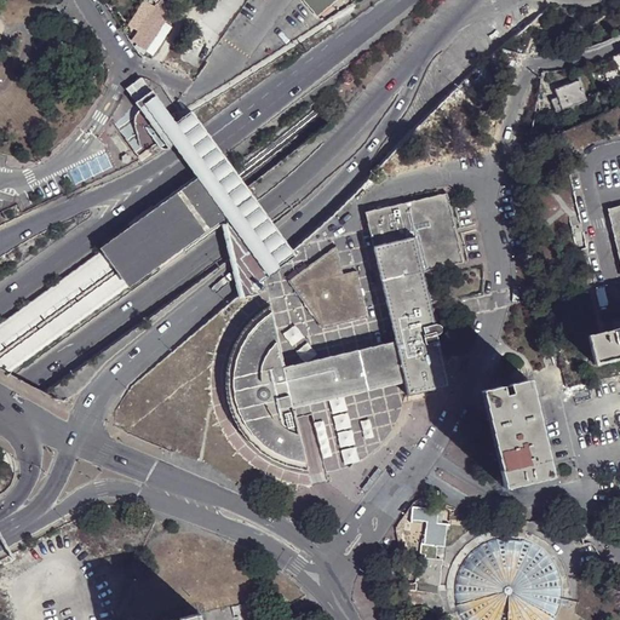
[(167,18),(168,19),(174,13),(164,1),(161,0),(160,0),(155,6),(160,11),(167,18)]
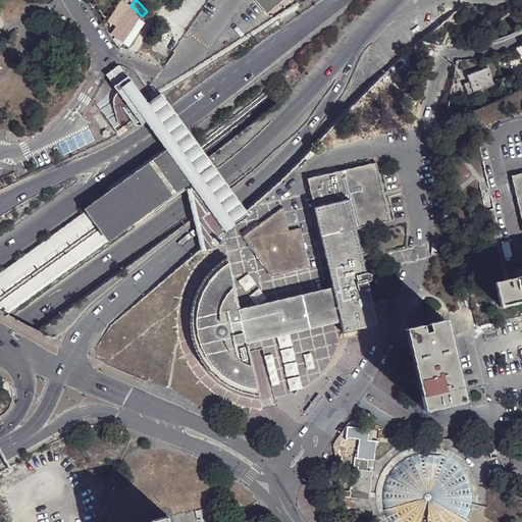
[(256,0),(266,11),(279,0),(256,0)]
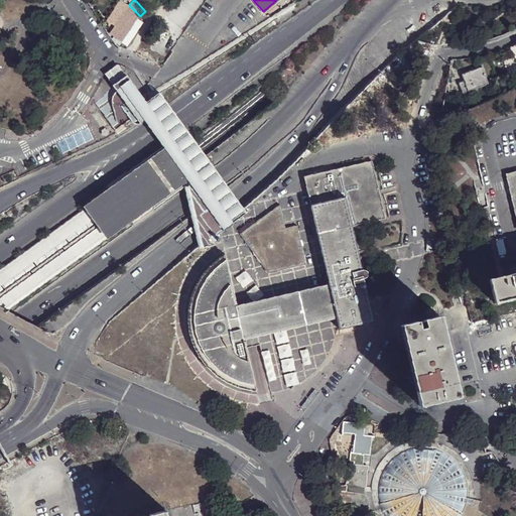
[(131,14),(136,19),(139,15),(133,9),(129,5),(126,8),(131,14)]
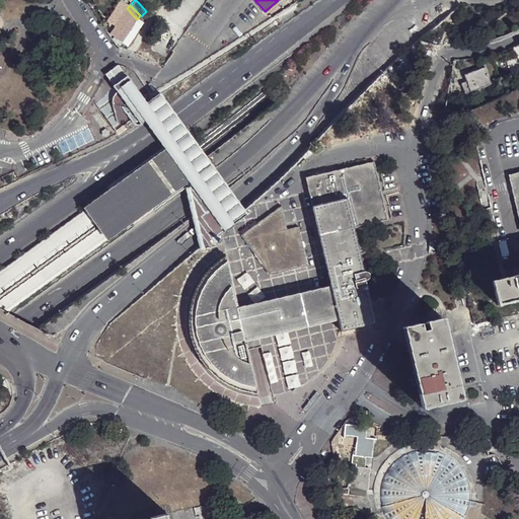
[(109,33),(122,43),(137,19),(132,14),(127,8),(109,33)]
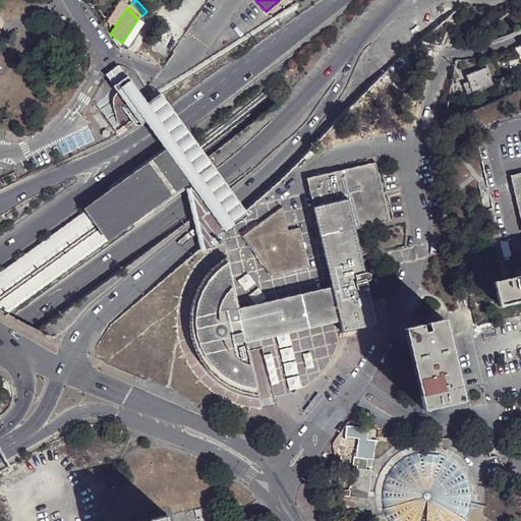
[(127,46),(143,23),(137,19),(122,43),(127,46)]
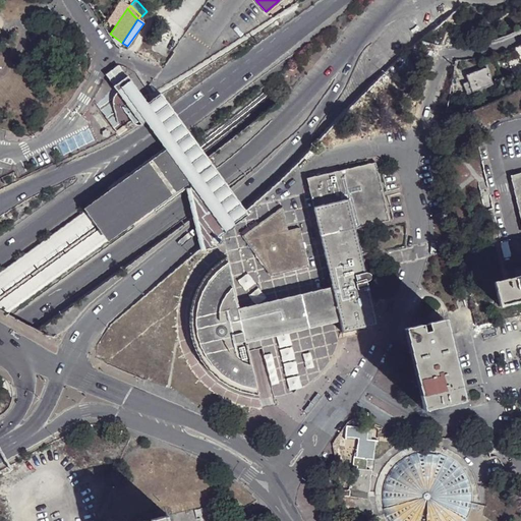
[(520,65),(518,59),(517,58),(507,62),(514,79),(520,76),(520,65)]
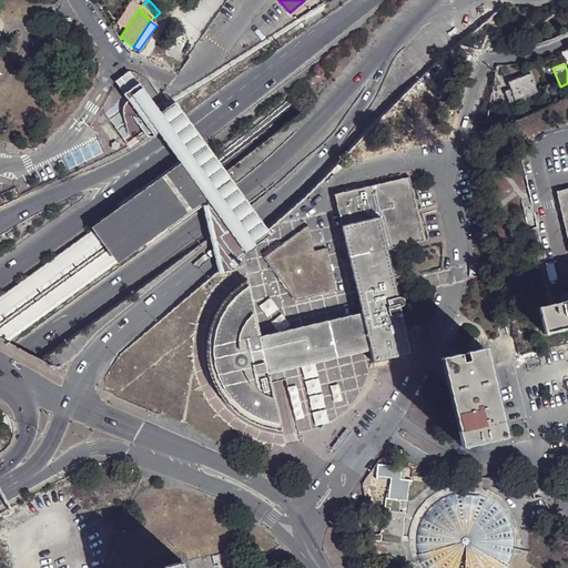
[(529,75),(507,82),(509,90),(504,91),(508,104),(536,94),(529,75)]
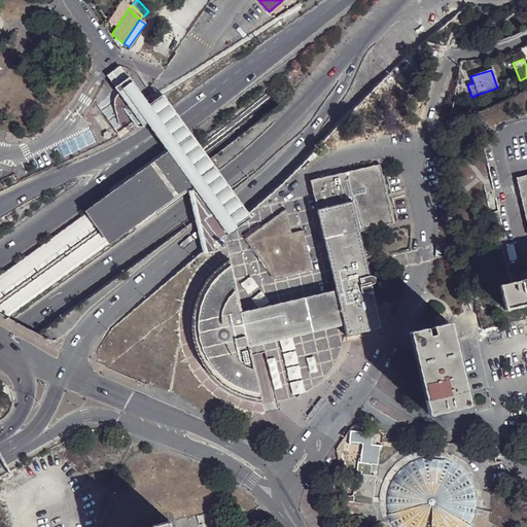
[(215,221),(226,236),(232,232),(250,218),(247,214),(238,203),(221,178),(203,154),(199,148),(179,121),(175,115),(162,98),(148,107),(144,110),(142,112),(137,115),(136,116),(140,121),(147,130),(154,140),(165,153),(173,165),(175,167),(179,173),(181,176),(189,187),(197,197),(215,221)]
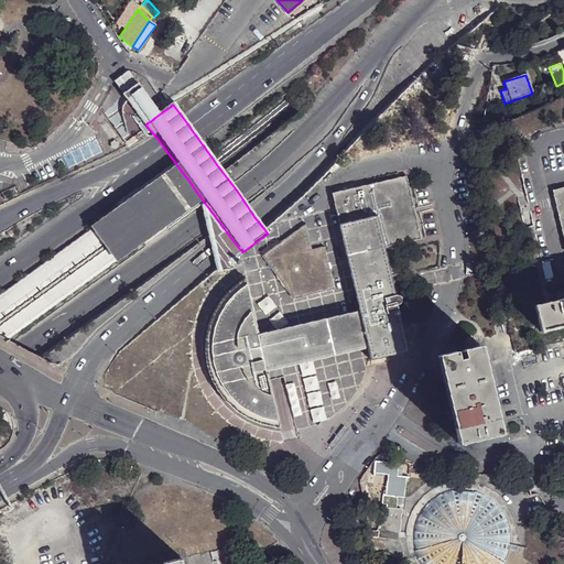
[(185,176),(176,164),(91,227),(91,228),(100,240),(101,241),(106,248),(108,249),(116,261),(117,263),(203,201),(194,188),(192,185),(187,179),(185,176)]
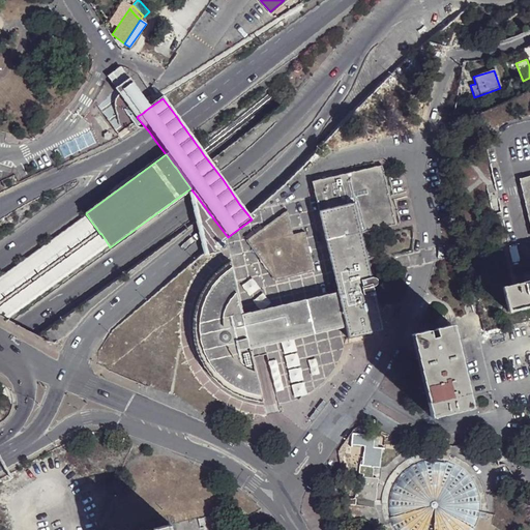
[(372,272),(362,233),(396,225),(382,166),(312,182),(316,196),(336,282),(340,296),(347,326),(351,340),(386,331),(377,293),(376,293),(375,288),(378,288),(379,286),(379,283),(378,280),(375,277),(373,278),(372,272)]
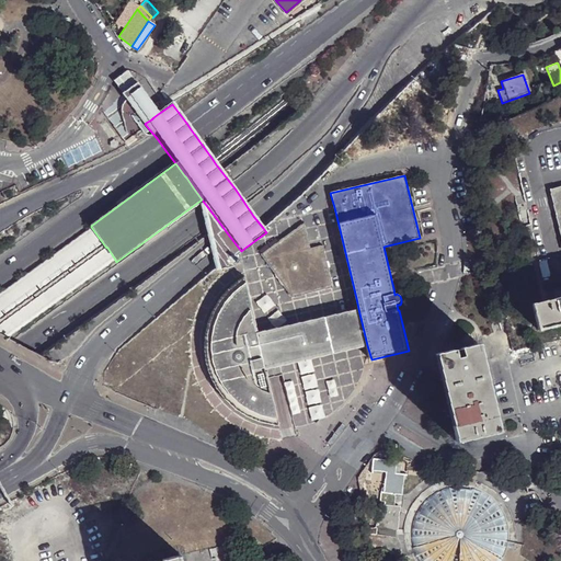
[(304,225),(260,255),(292,299),(333,288),(323,248),(310,250),(304,225)]
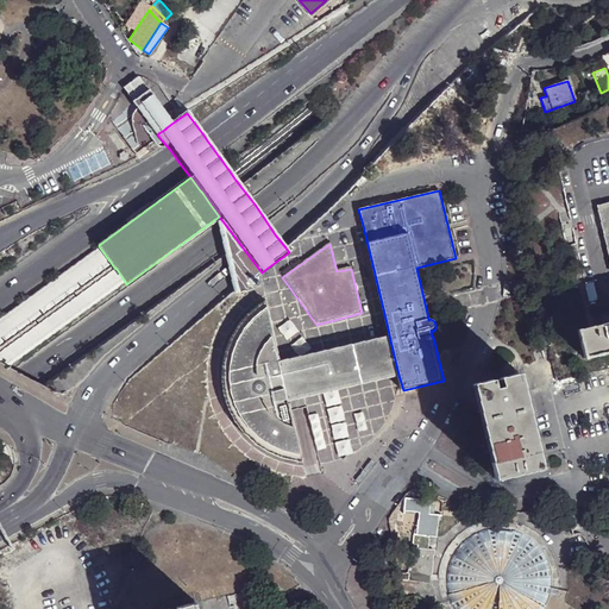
[(0,338),(108,259),(99,246),(0,319),(0,338)]
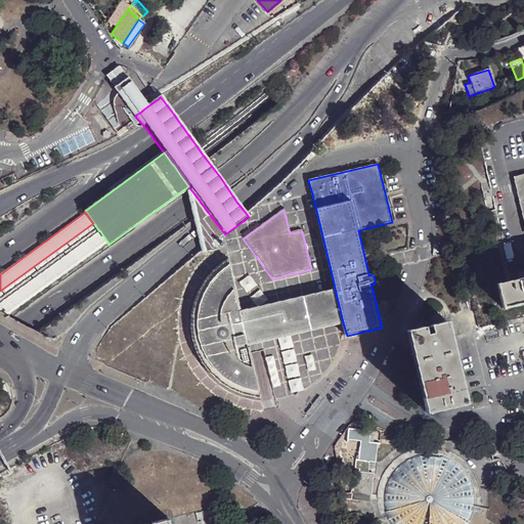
[(93,223),(0,291),(0,305),(100,231),(98,230),(94,224),(93,223)]
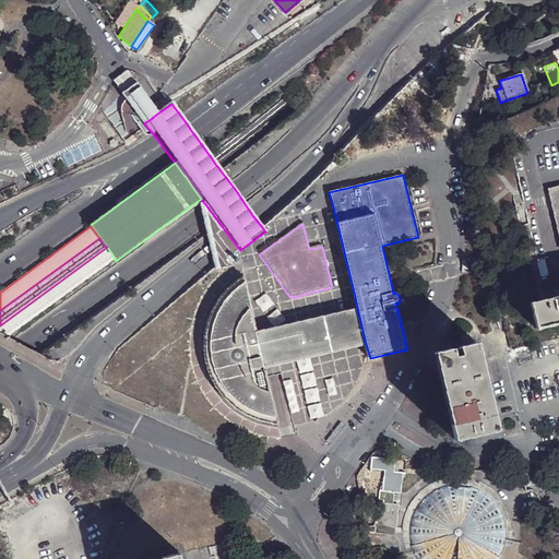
[(0,343),(115,259),(107,247),(0,325),(0,343)]
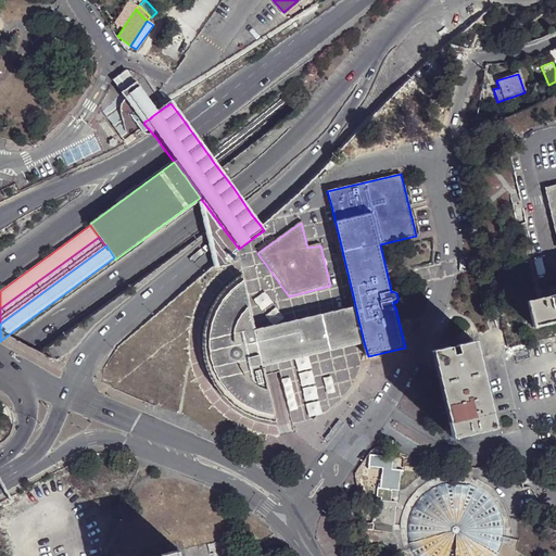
[(540,257),(532,260),(535,275),(543,274),(540,257)]
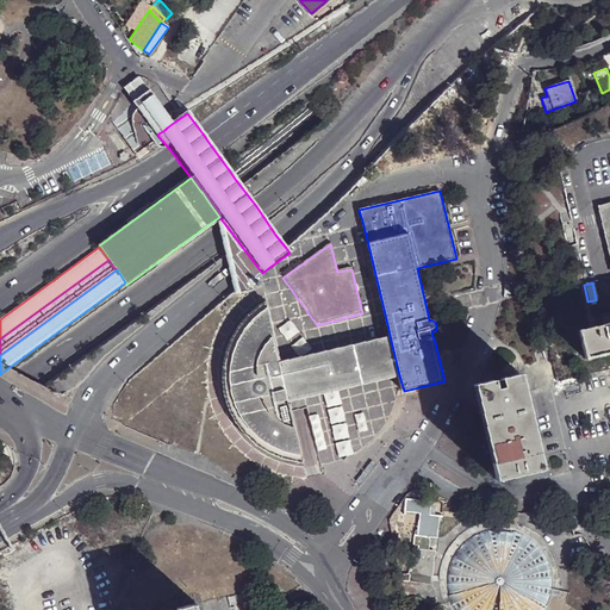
[(399,375),(391,341),(311,361),(280,368),(279,363),(281,362),(267,304),(262,307),(250,316),(241,327),(234,340),(228,353),(225,367),(224,381),(225,396),(230,410),(236,423),(244,434),(254,444),(266,454),(279,460),(292,465),(306,466),(292,408),(290,408),(288,403),(318,396),(399,375)]
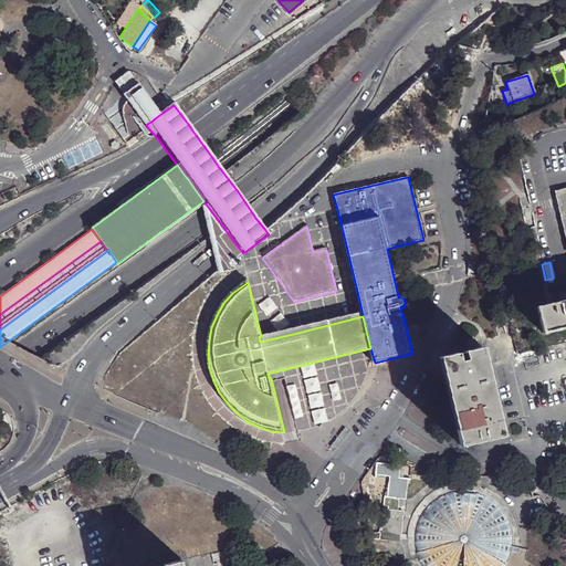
[(565,328),(565,301),(536,308),(543,334),(565,328)]
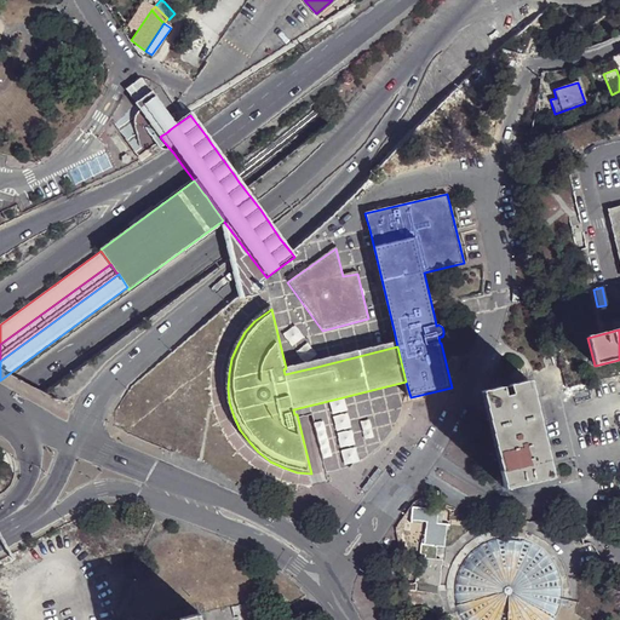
[(503,486),(550,475),(528,380),(481,391),(503,486)]
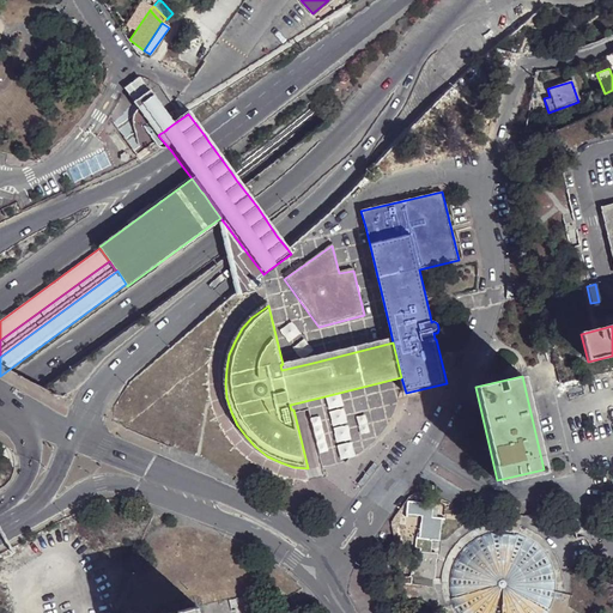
[(416,513),(431,515),(432,505),(406,502),(405,510),(416,513)]
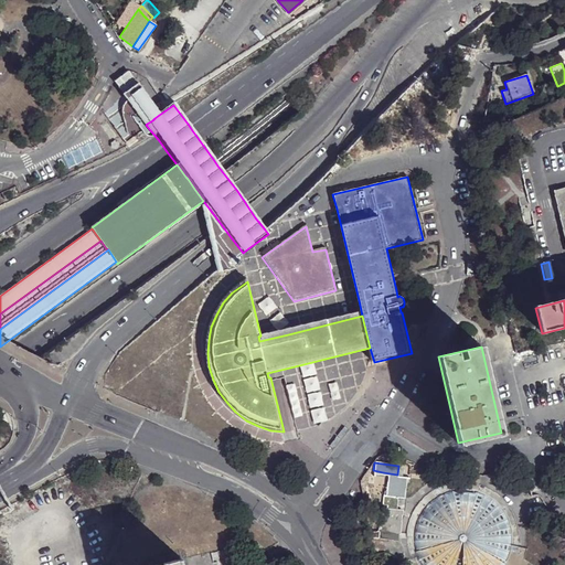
[(396,478),(397,475),(383,472),(373,470),(372,475),(387,476),(384,497),(382,497),(380,505),(385,505),(395,508),(396,498),(403,499),(406,478),(396,478)]
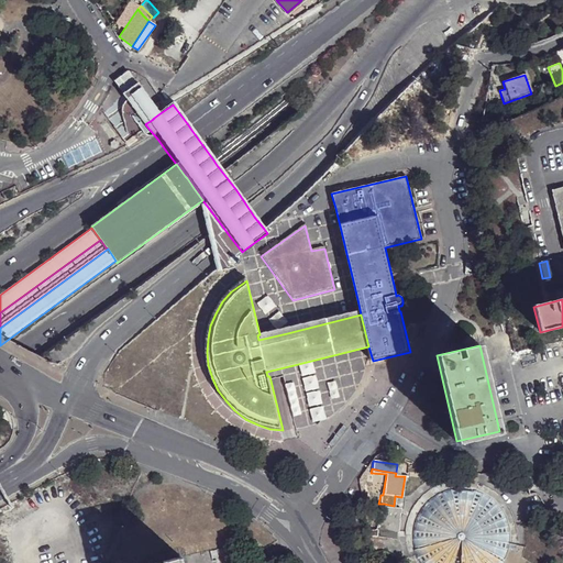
[(410,542),(411,547),(412,552),(417,562),(499,562),(501,561),(505,551),(507,541),(506,531),(504,521),(499,511),(493,504),(485,497),(475,493),(465,490),(455,489),(454,489),(444,492),(434,496),(426,501),(419,509),(415,519),(411,529),(410,539),(410,542)]
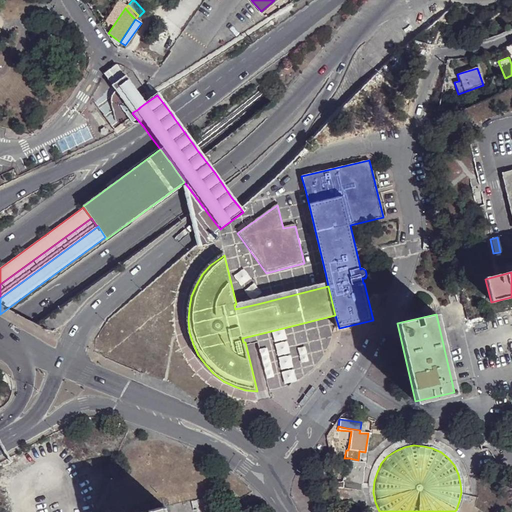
[(364,463),(358,463),(349,462),(344,461),(341,482),(332,484),(332,488),(359,491),(360,485),(361,485),(363,474),(360,473),(362,467),(363,467),(364,463)]
